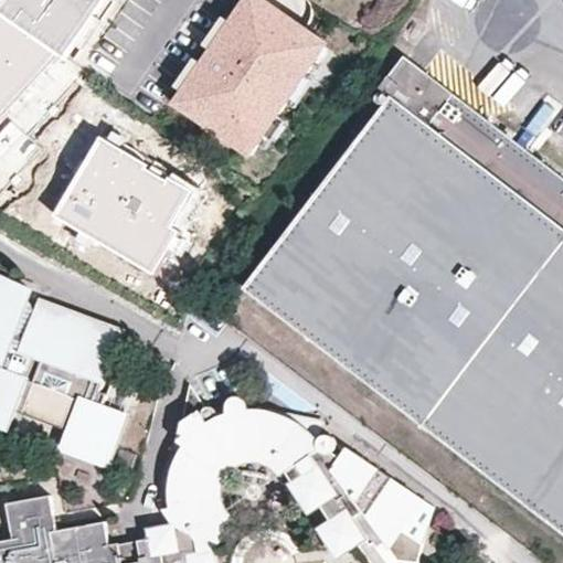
[(8,0),(0,11),(0,14),(63,56),(67,60),(107,0),(8,0)]
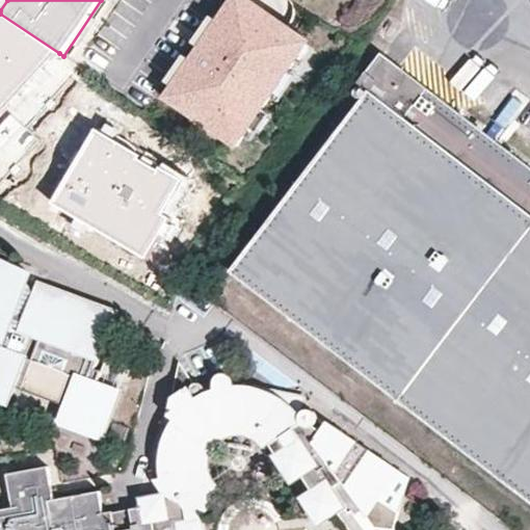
[(235,0),(166,99),(237,148),(310,43),(246,0),(235,0)]
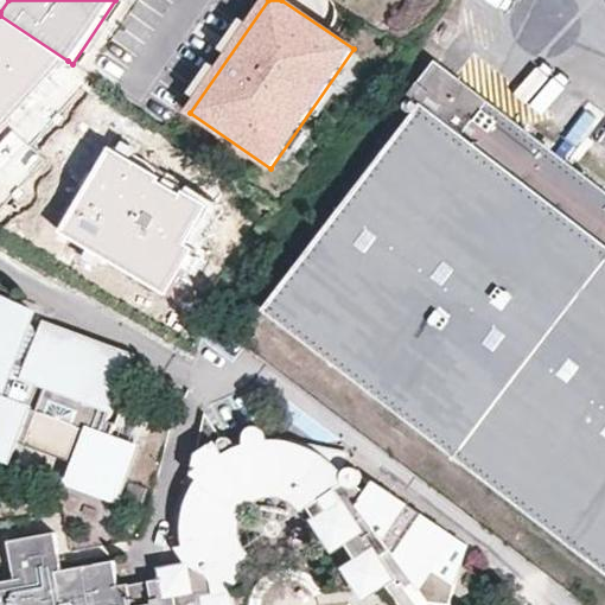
[(0,134),(68,61),(0,16),(0,134)]
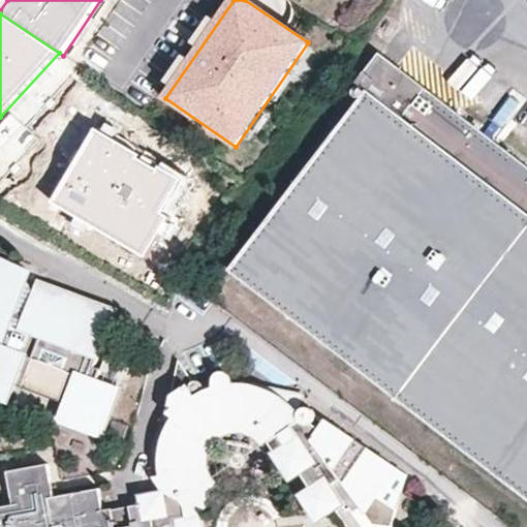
[(526,165),(375,51),(352,81),(363,88),(225,270),(526,498),(526,165)]
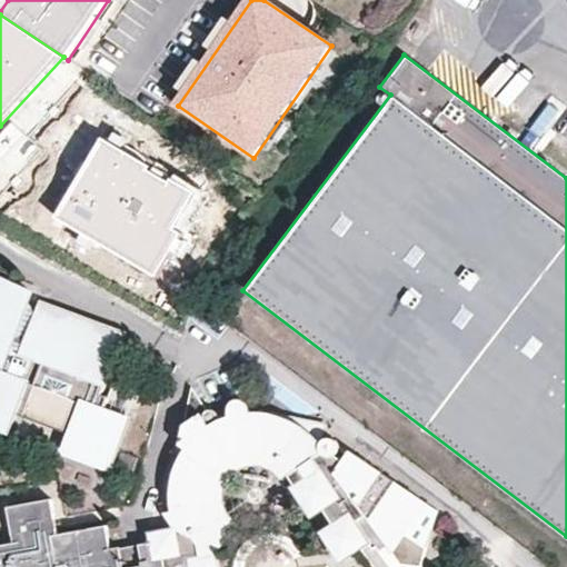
[(152,169),(105,141),(58,220),(159,280),(183,236),(177,231),(198,196),(172,181),(171,185),(151,172),(152,169)]
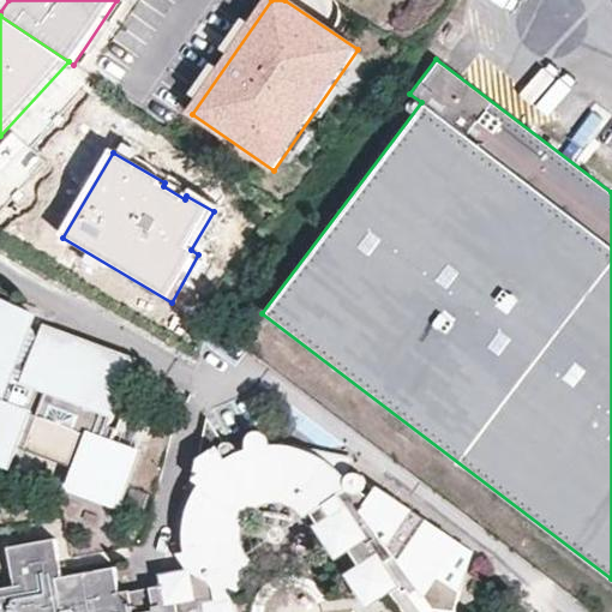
[(70,349),(41,339),(28,372),(15,367),(33,318),(0,304),(0,466),(10,469),(17,450),(25,454),(37,421),(81,437),(69,469),(77,472),(70,491),(85,497),(117,509),(137,455),(112,445),(118,432),(109,429),(130,372),(102,361),(105,354),(72,342),(70,349)]
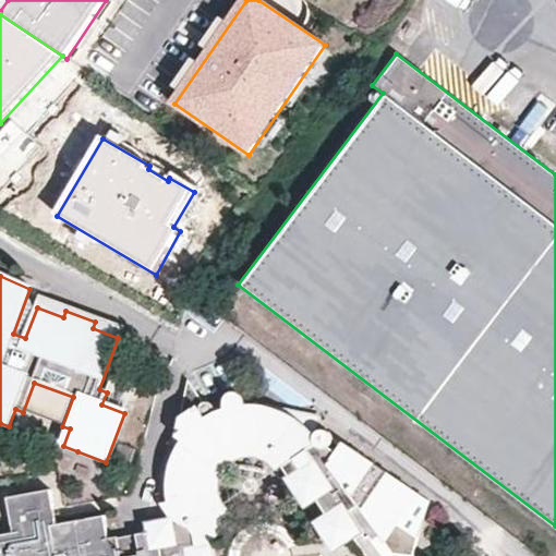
[(370,524),(382,542),(426,499),(426,498),(397,480),(390,488),(379,480),(385,471),(341,440),(339,443),(338,439),(336,437),(331,434),(327,432),(321,430),(318,431),(313,432),(304,426),(306,412),(262,403),(261,406),(244,402),(242,398),(237,393),(232,393),(227,393),(224,396),(221,400),(220,405),(219,407),(209,412),(210,409),(209,405),(207,401),(204,400),(201,401),(183,378),(170,435),(176,437),(170,448),(167,459),(164,472),(161,485),(161,496),(162,502),(157,503),(167,518),(142,521),(145,540),(155,546),(156,555),(212,555),(210,540),(205,536),(201,533),(197,529),(192,523),(213,509),(208,503),(205,494),(203,482),(205,474),(208,466),(216,459),(225,451),(222,447),(231,444),(241,442),(249,442),(258,442),(267,445),(274,448),(280,455),(287,461),(278,466),(286,475),(281,478),(294,496),(312,497),(324,514),(312,522),(323,539),(341,544),(370,524)]
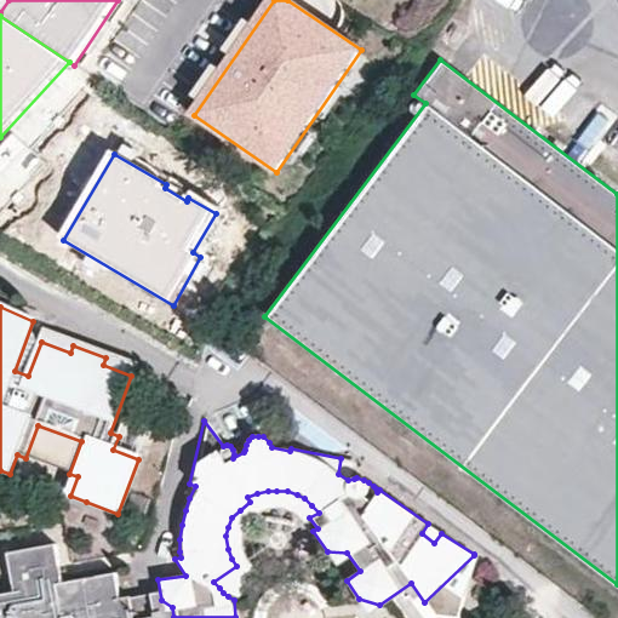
[(338,474),(348,480),(353,461),(341,458),(338,474)]
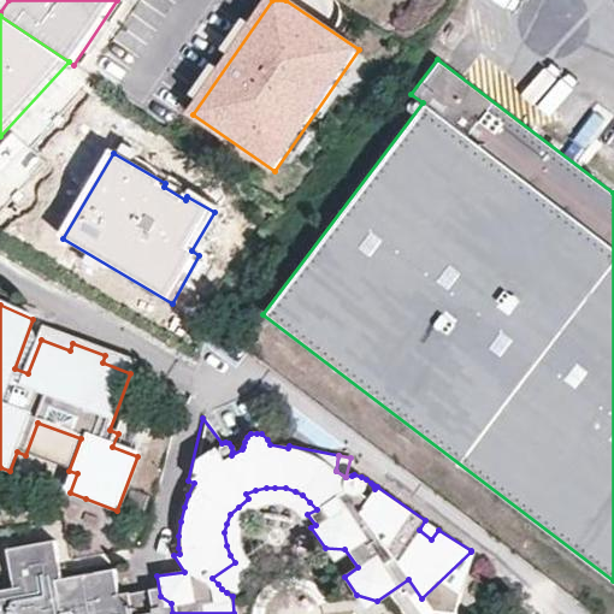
[(235,562),(243,558),(240,550),(235,542),(235,533),(237,525),(241,518),(246,513),(253,507),(259,505),(267,502),(282,501),(290,505),(299,509),(305,517),(307,514),(317,509),(310,502),(302,495),(295,491),(285,488),(275,488),(266,488),(255,490),(246,494),(248,499),(238,507),(230,514),(226,524),(224,532),(226,545),(230,555),(235,562)]
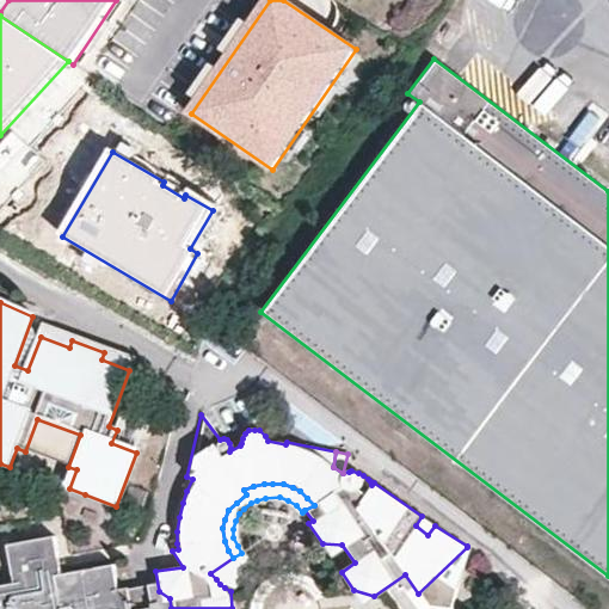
[(428,535),(435,526),(422,516),(416,526),(428,535)]
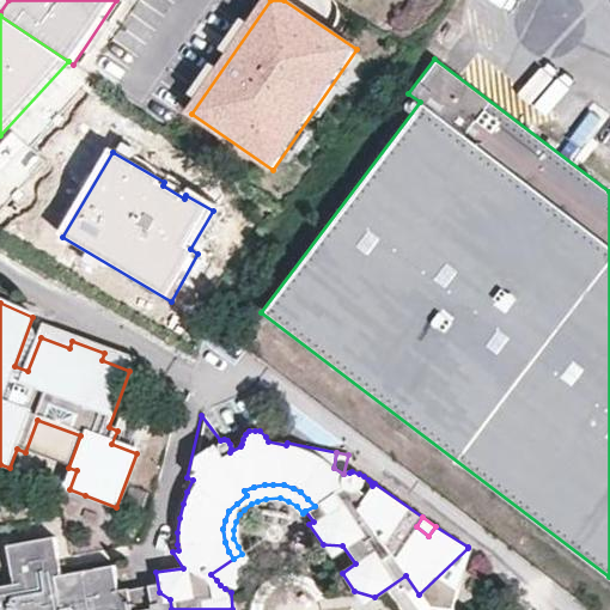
[(342,546),(323,544),(342,573),(355,563),(342,546)]
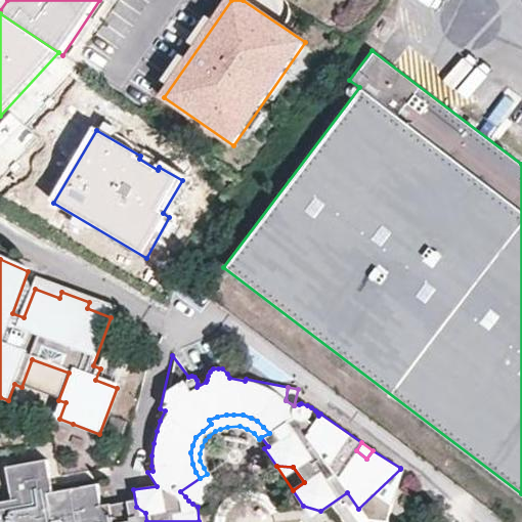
[(112,521),(115,512),(107,513),(107,512),(98,514),(95,492),(50,499),(44,467),(3,474),(9,507),(0,509),(0,521),(112,521)]
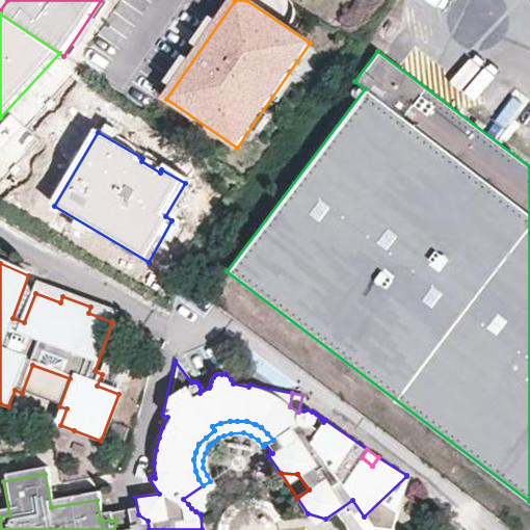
[(392,529),(406,476),(364,517),(374,529),(392,529)]
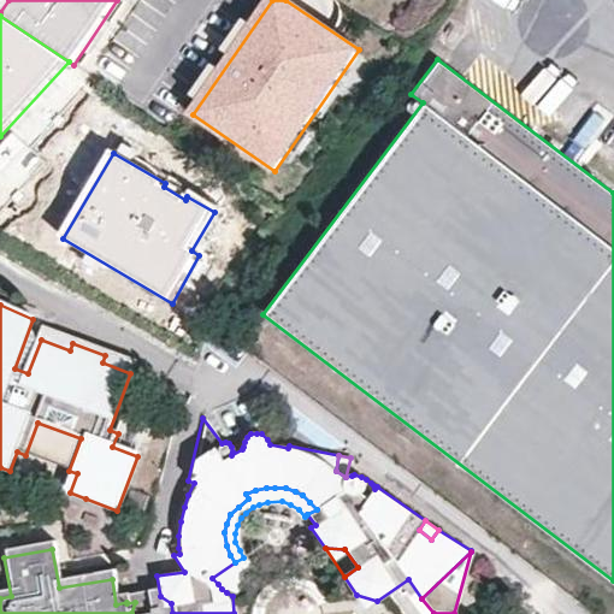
[(243,558),(235,562),(212,578),(218,584),(222,589),(226,592),(232,596),(243,558)]
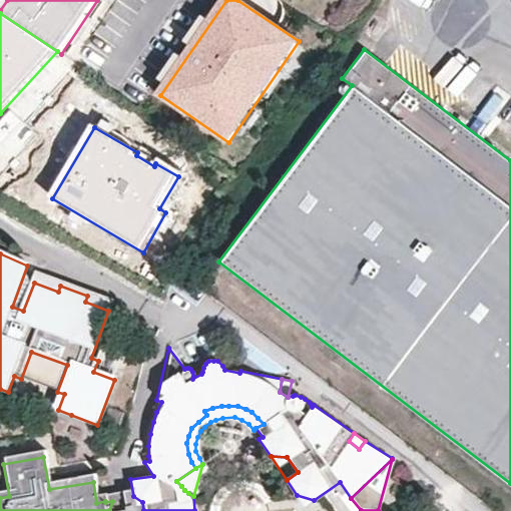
[(143,510),(142,502),(133,496),(112,501),(109,510),(143,510)]
